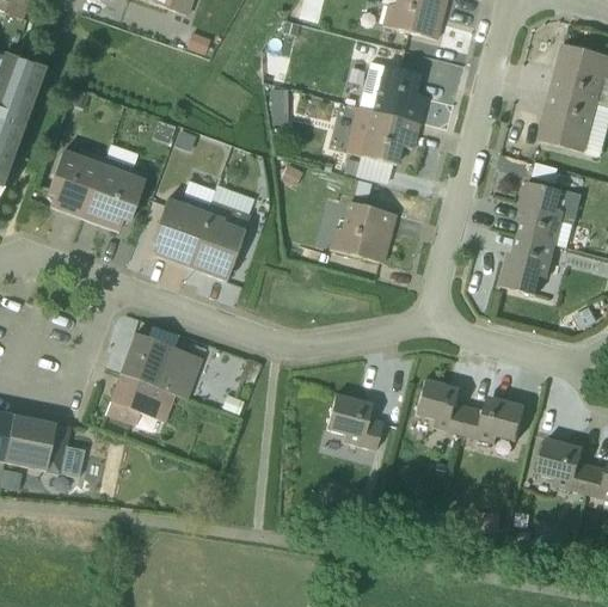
[(0,0),(0,7),(24,17),(30,0),(0,0)]
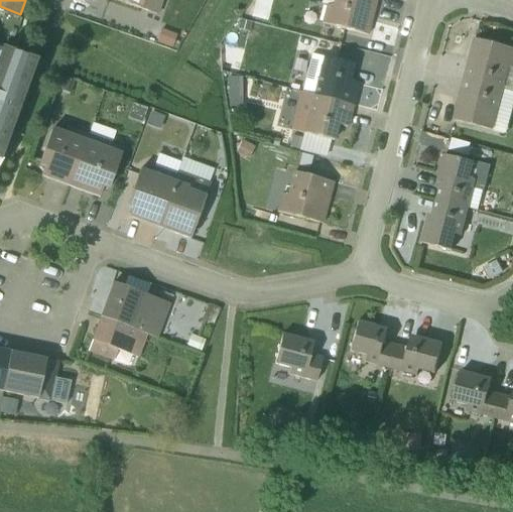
[(127,0),(160,11),(164,0),(127,0)]
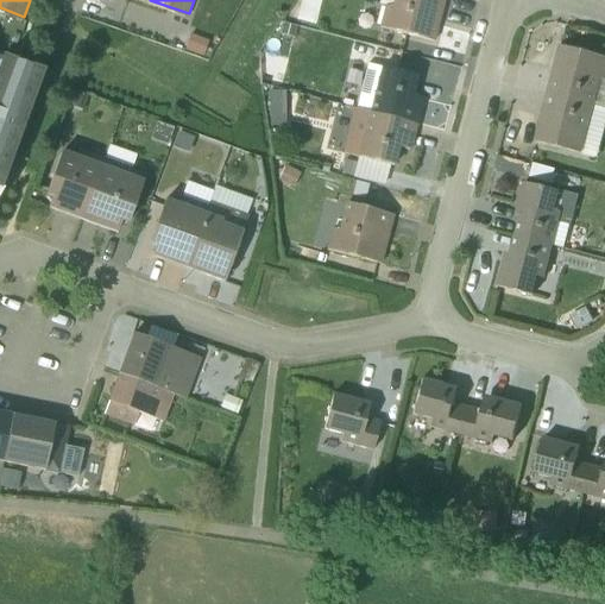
[(436,38),(446,0),(394,0),(394,2),(386,1),(382,23),(382,24),(436,38)]
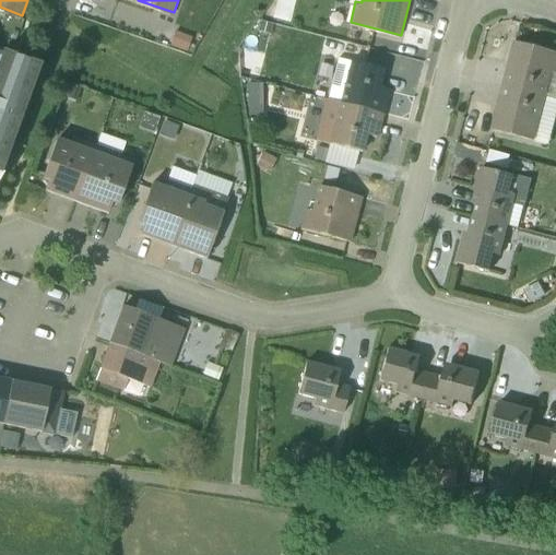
[(199,34),(178,22),(170,35),(191,47),(199,34)]
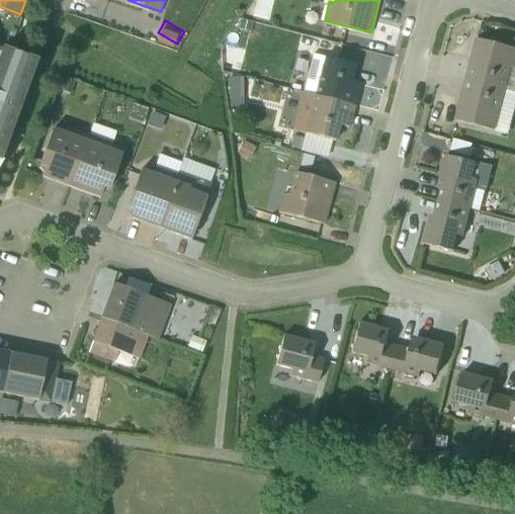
[(514,45),(479,36),(468,77),(514,88),(514,45)]
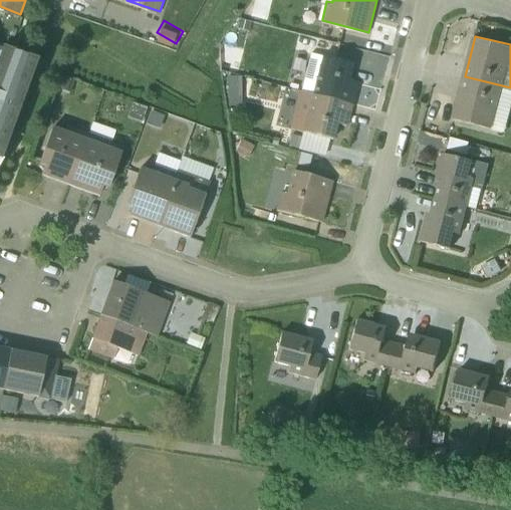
[(0,154),(35,58),(5,47),(0,60),(0,154)]
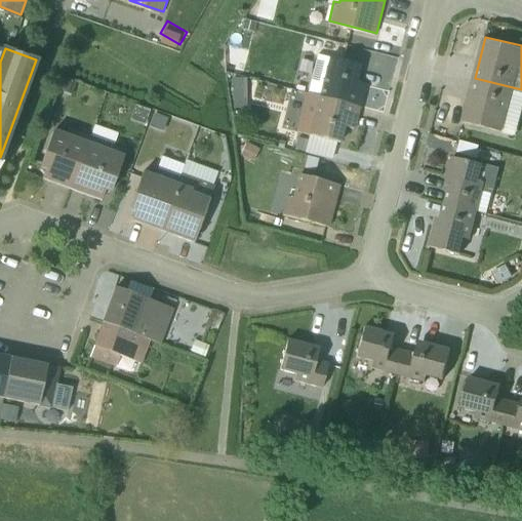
[(362,64),(320,51),(310,91),(362,105),(368,82),(358,79),(362,64)]
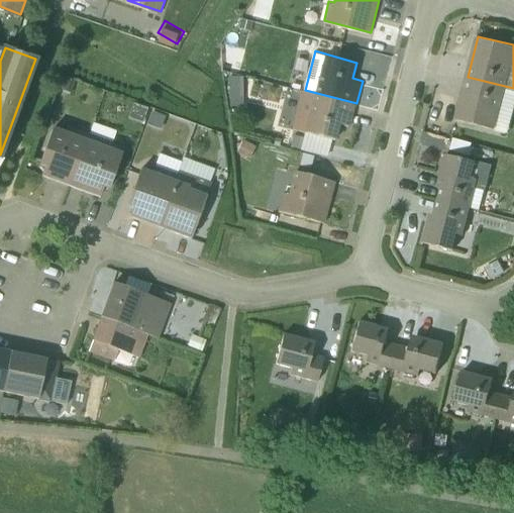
[(62,74),(58,85),(72,90),(76,79),(62,74)]
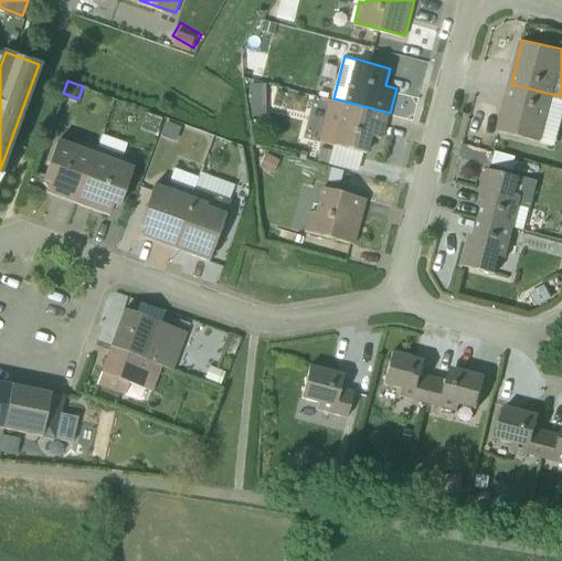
[(267,82),(252,82),(253,112),(267,112),(267,82)]
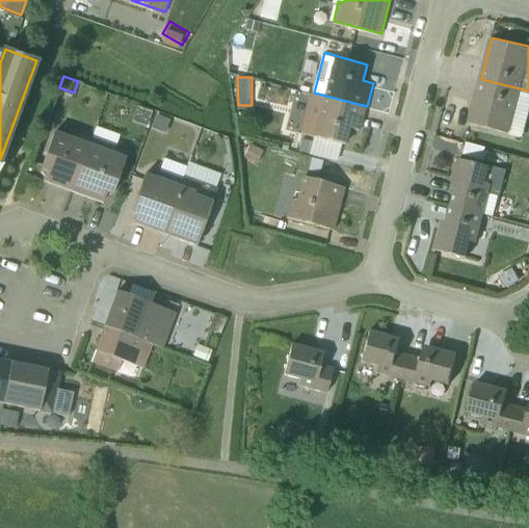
[(528,90),(481,79),(470,121),(525,135),(528,121),(528,90)]
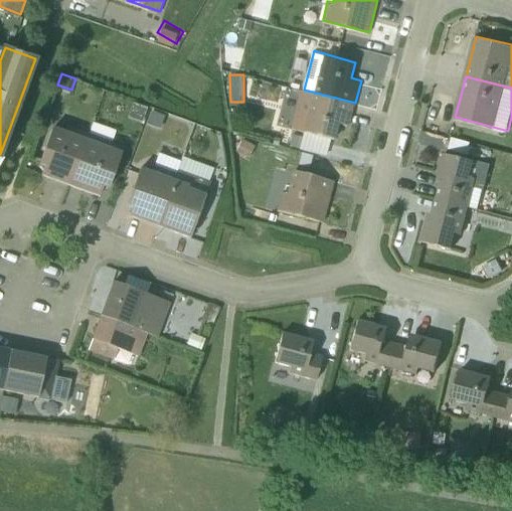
[(303,90),(293,126),(305,130),(301,146),(327,153),(331,137),(335,138),(339,122),(350,124),(355,103),(304,90),(303,90)]
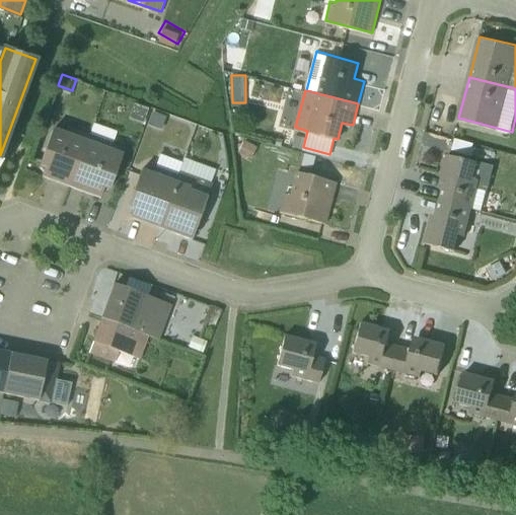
[(150,106),(135,101),(130,116),(145,122),(150,106)]
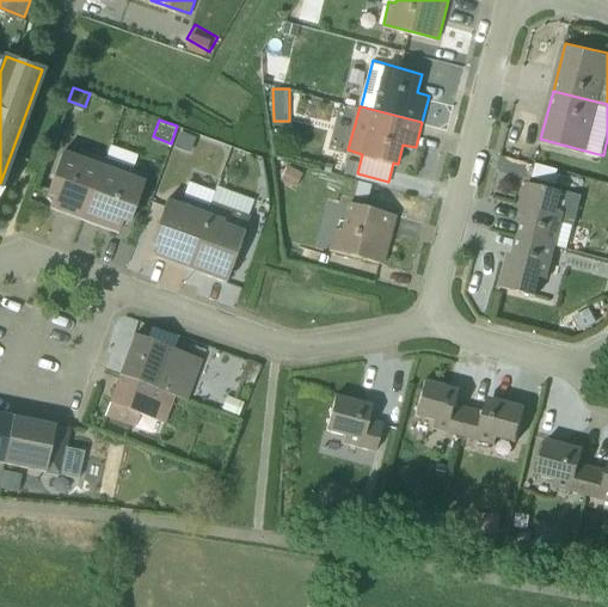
[(182,128),(176,142),(191,149),(197,135),(182,128)]
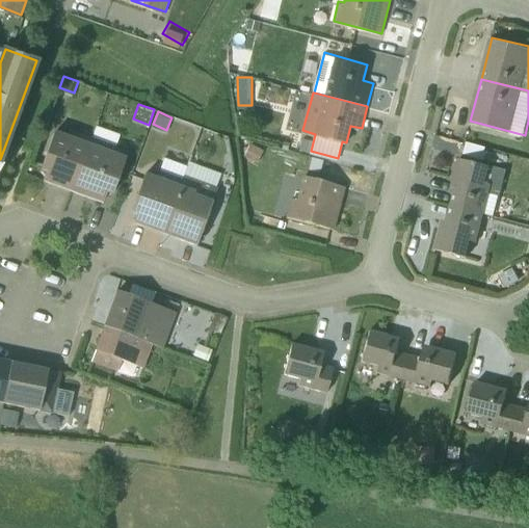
[(73,189),(102,201),(106,191),(111,193),(125,156),(113,152),(121,133),(97,125),(93,135),(73,189)]
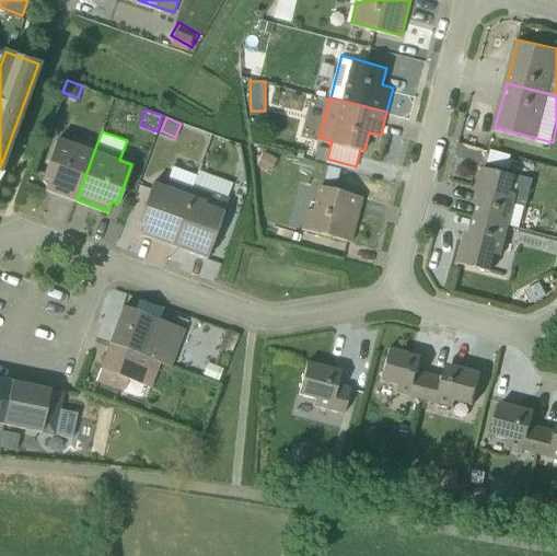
[(50,178),(47,188),(77,199),(97,142),(73,134),(70,140),(58,136),(44,176),(50,178)]
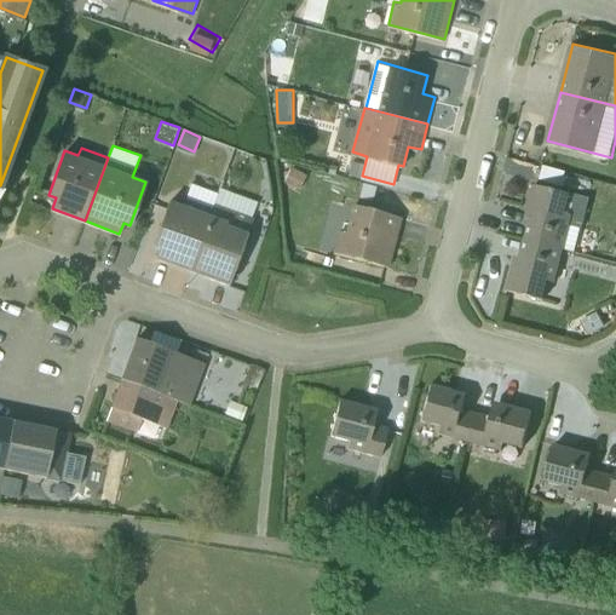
[(293,165),(286,179),(299,187),(306,172),(293,165)]
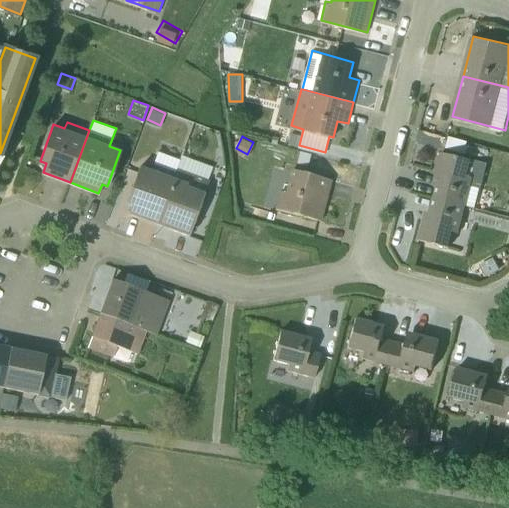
[(301,149),(296,166),(308,169),(313,152),(301,149)]
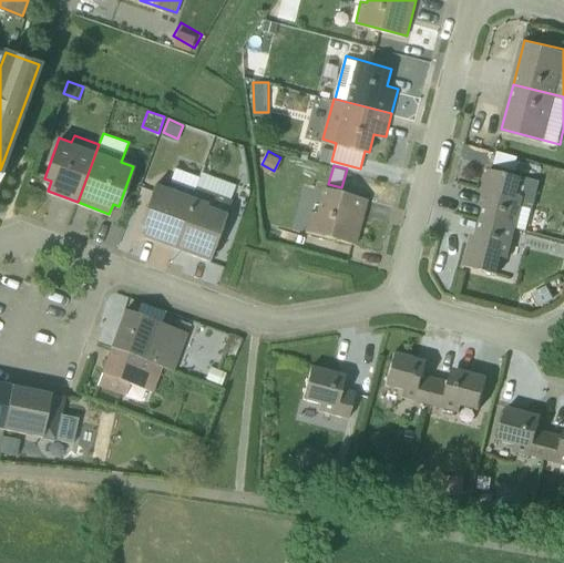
[(176,248),(200,175),(175,166),(168,187),(156,183),(141,223),(146,226),(143,236),(176,248)]
